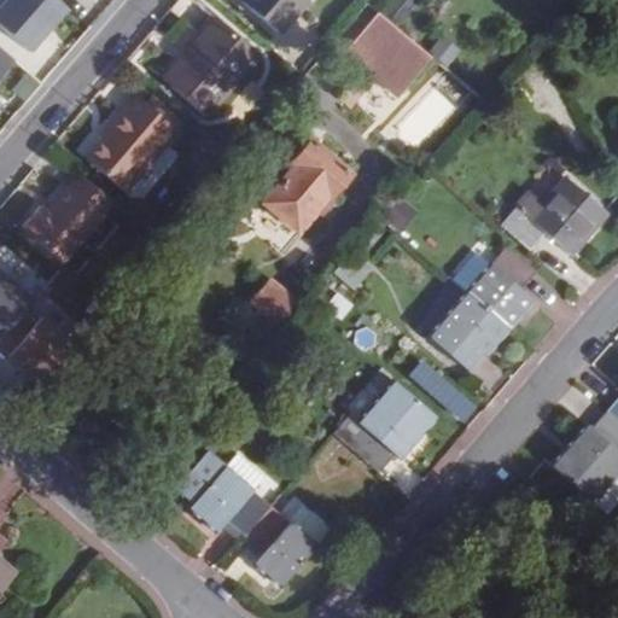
[(66,11),(53,0),(11,0),(0,13),(0,29),(29,54),(66,11)]
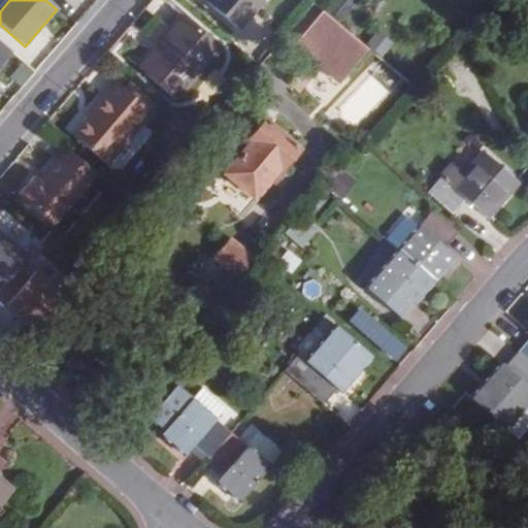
[(238,31),(264,0),(212,0),(208,5),(238,31)]
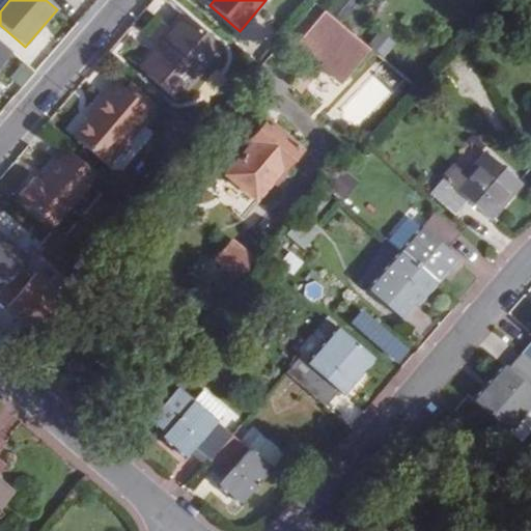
[(362,0),(339,0),(336,5),(350,17),(363,0),(362,0)]
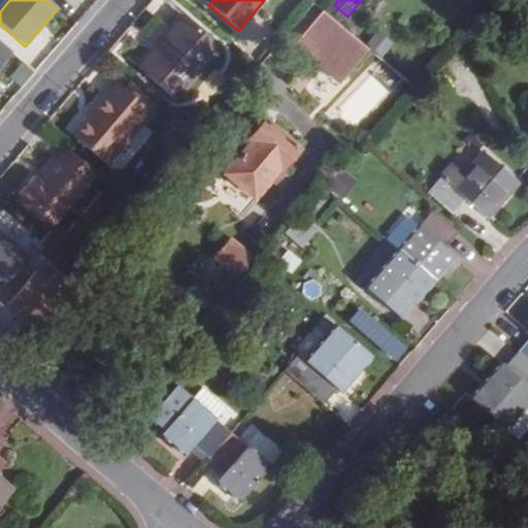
[(294,46),(310,62),(327,43),(355,68),(369,51),(323,10),(294,46)]
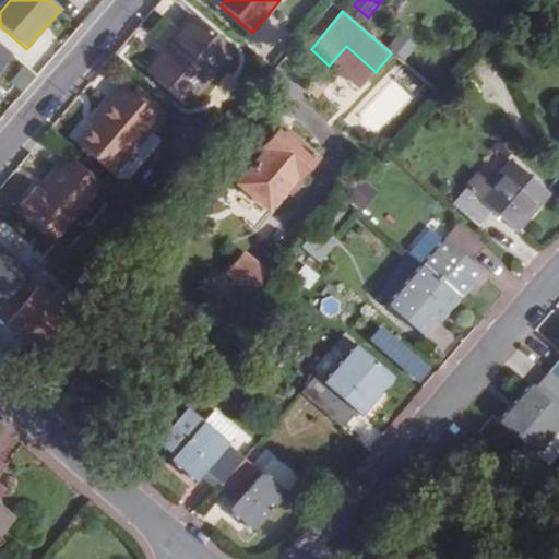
[(186,106),(233,51),(194,19),(146,73),(186,106)]
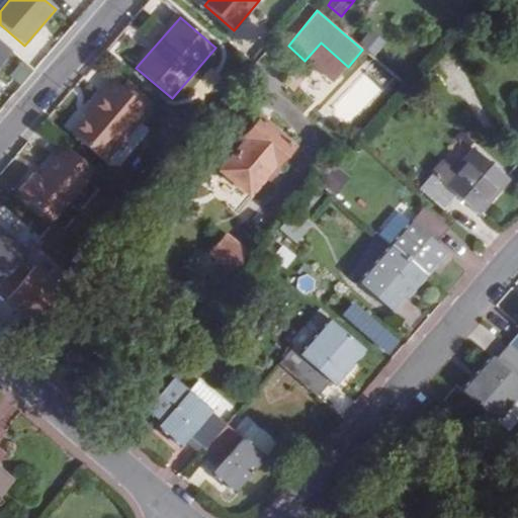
[(370,29),(359,44),(375,58),(387,44),(370,29)]
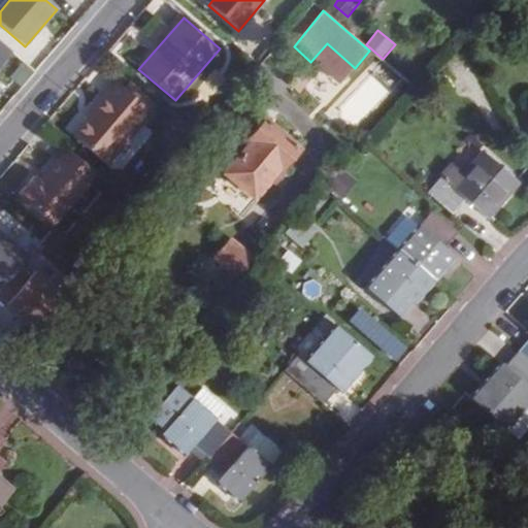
[(0,66),(12,52),(0,41),(0,66)]
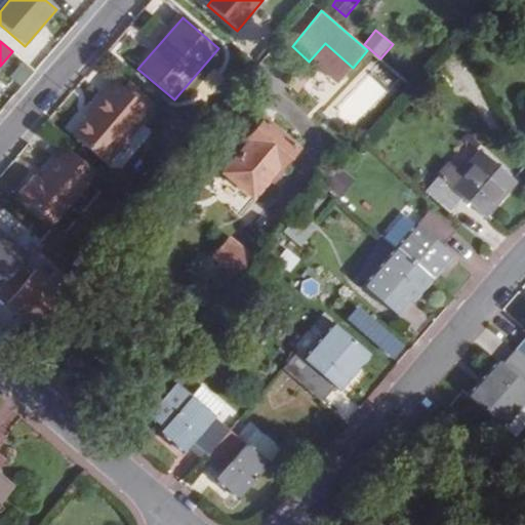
[(353,68),(325,43),(309,62),(285,88),(294,94),(320,67),(339,84),(353,68)]
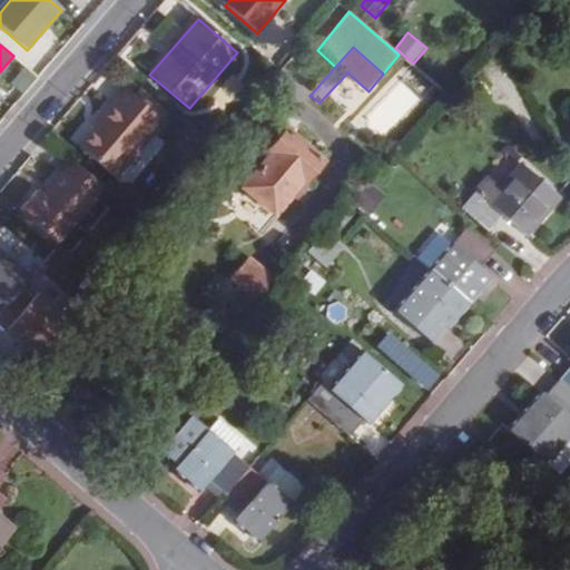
[(117,178),(165,124),(127,89),(101,118),(105,121),(96,130),(81,148),(117,178)]
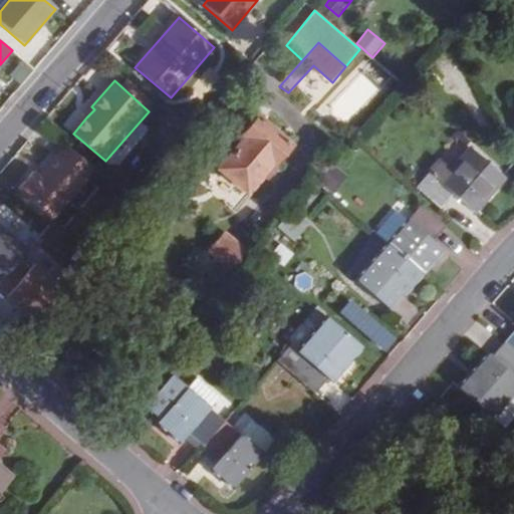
[(91,106),(83,115),(86,117),(94,109),(91,106)]
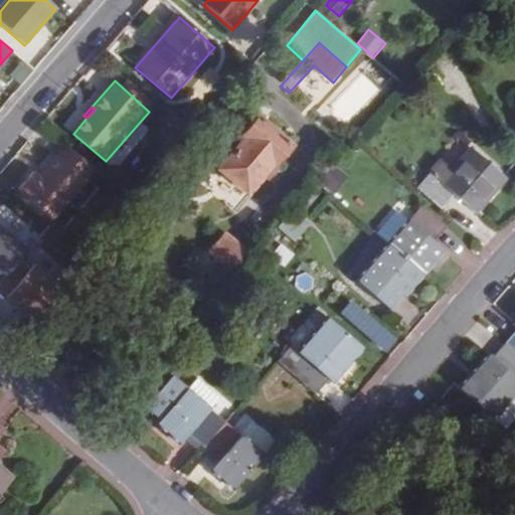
[(216,171),(241,193),(259,174),(267,163),(273,167),(289,147),(254,116),(233,140),(238,146),(216,171)]
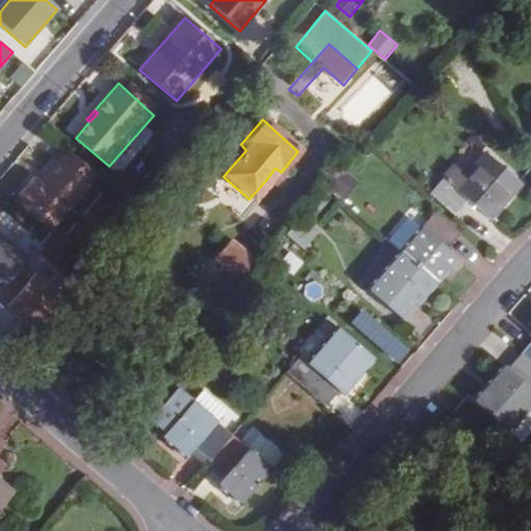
[(459,184),(445,171),(430,187),(464,216),(478,200),(497,217),(529,178),(492,145),(459,184)]
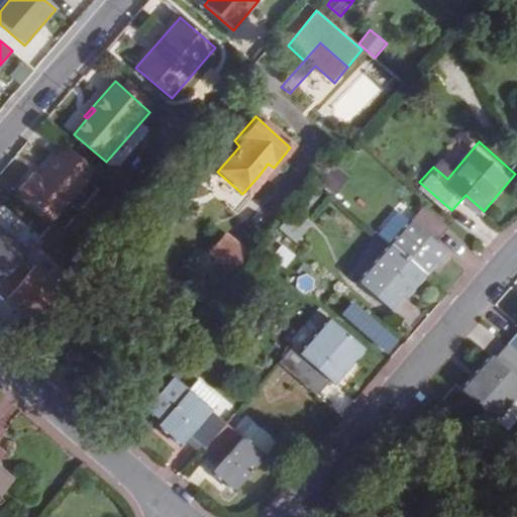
[(50,219),(94,169),(68,145),(39,177),(35,173),(20,190),(25,194),(23,196),(50,219)]
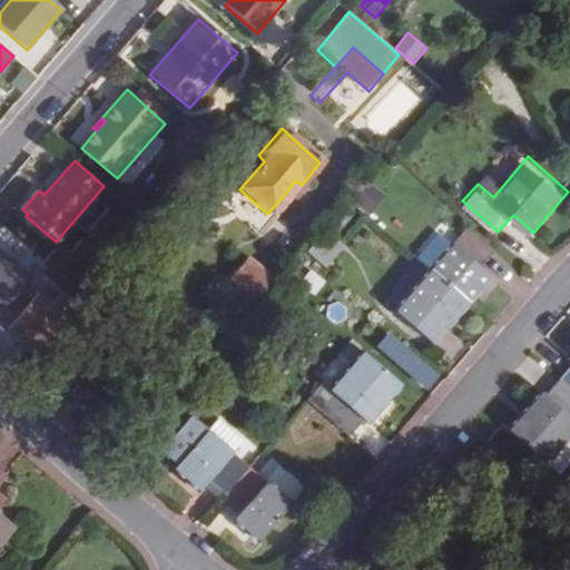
[(298,204),(308,192),(302,185),(295,180),(286,193),(298,204)]
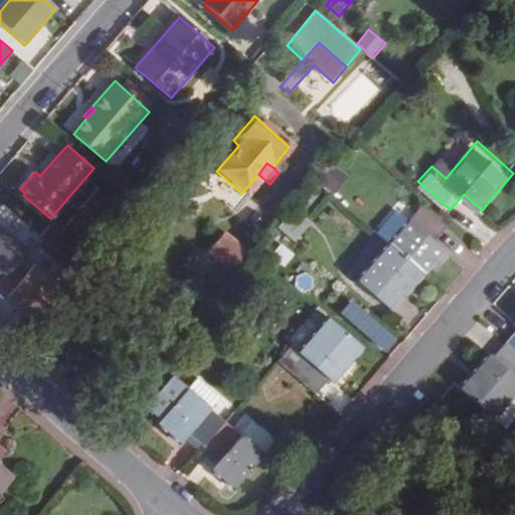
[(401,213),(412,223),(393,243),(426,274),(447,252),(437,242),(452,227),(416,196),(401,213)]
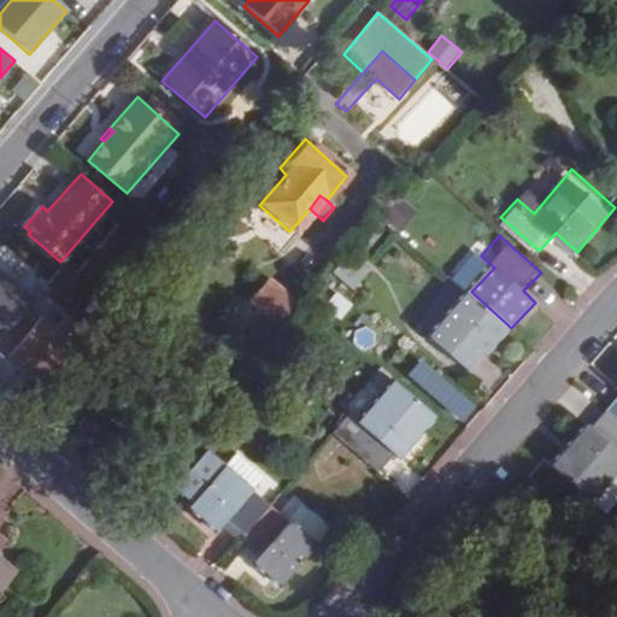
[(454,277),(471,292),(494,268),(481,256),(476,252),(454,277)]
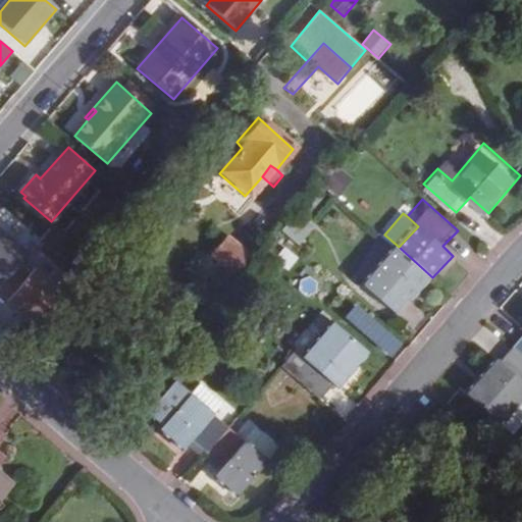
[(0,286),(13,272),(27,257),(0,233),(0,286)]
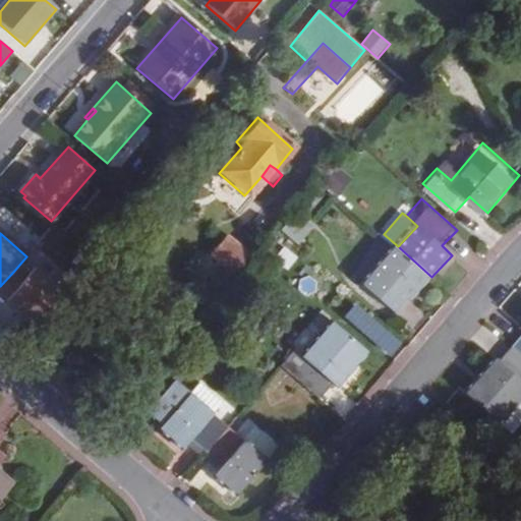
[(231,274),(246,255),(225,237),(211,256),(231,274)]
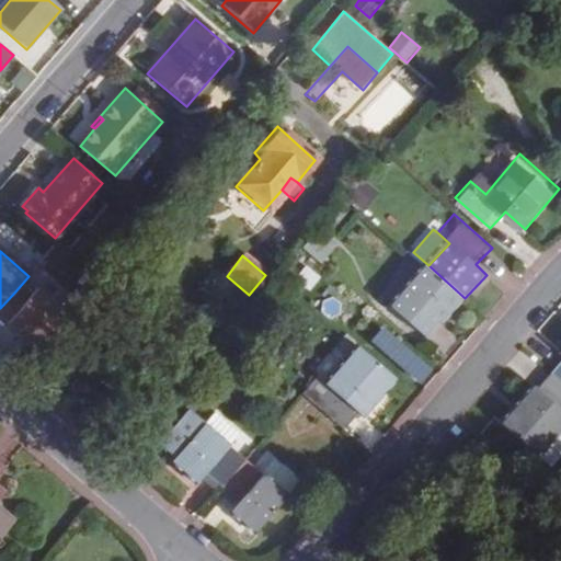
[(390,307),(427,339),(465,298),(428,265),(390,307)]
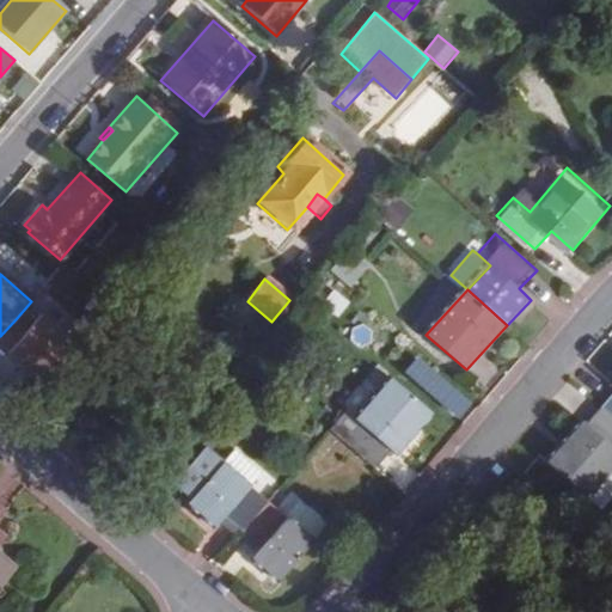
[(0,336),(0,353),(35,384),(69,346),(38,318),(29,330),(16,319),(0,336)]
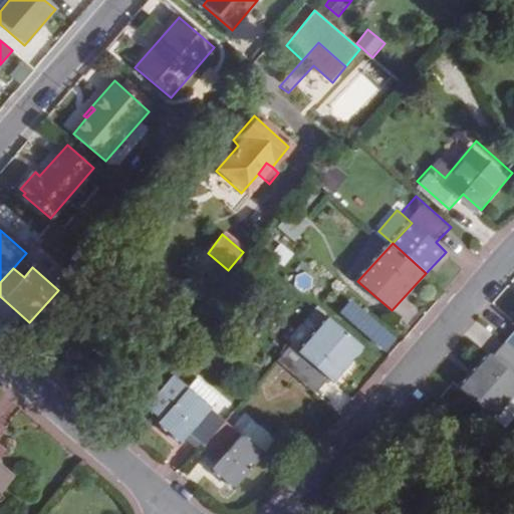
[(386,354),(398,340),(353,300),(341,314),(386,354)]
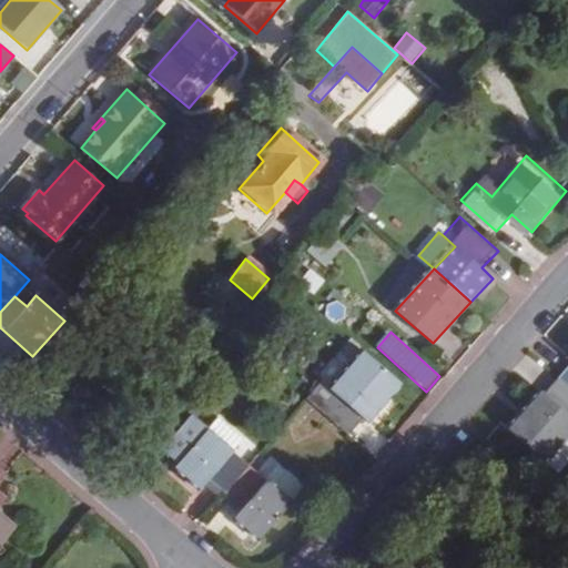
[(334,387),(322,377),(305,395),(351,435),(365,417),(371,421),(403,384),(366,352),(334,387)]
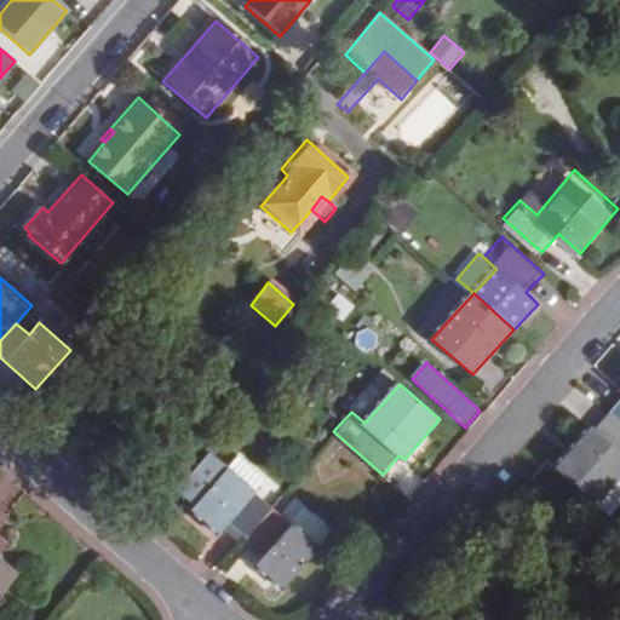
[(619,434),(618,437),(608,429),(573,470),(616,506),(619,501),(619,434)]
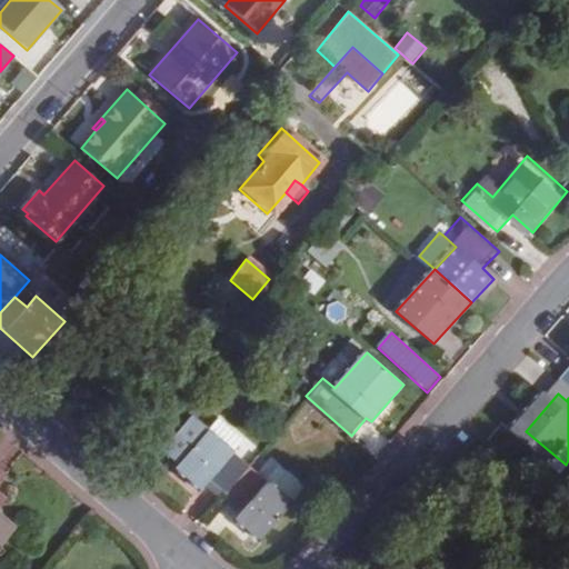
[(218,418),(208,430),(233,452),(245,439),(218,418)]
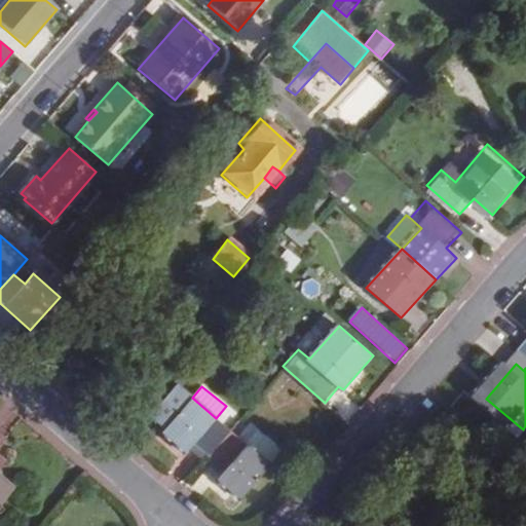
[(186,451),(194,441),(209,453),(229,428),(216,418),(192,398),(163,431),(186,451)]
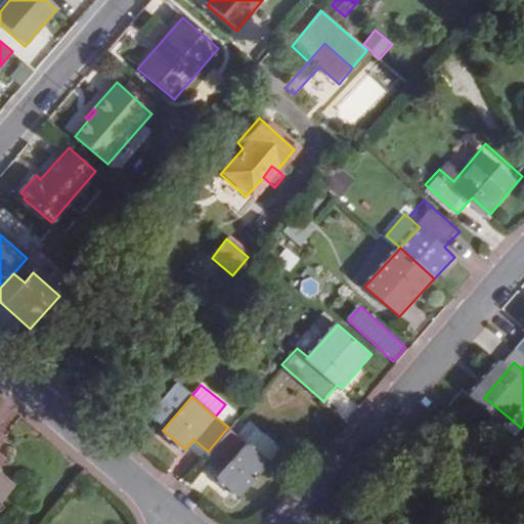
[(241,497),(269,463),(246,442),(228,427),(208,451),(225,465),(217,476),(241,497)]
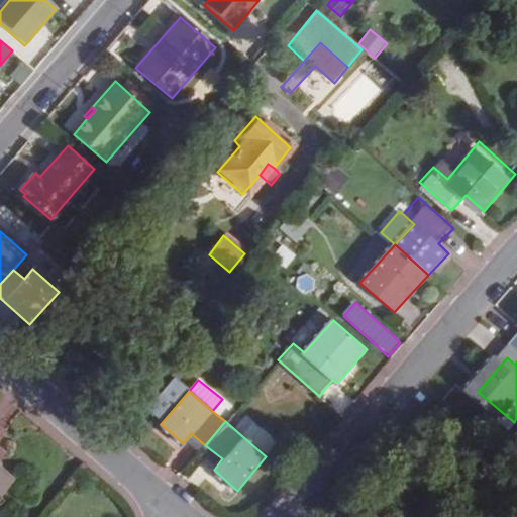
[(253,424),(242,436),(266,456),(277,444),(253,424)]
